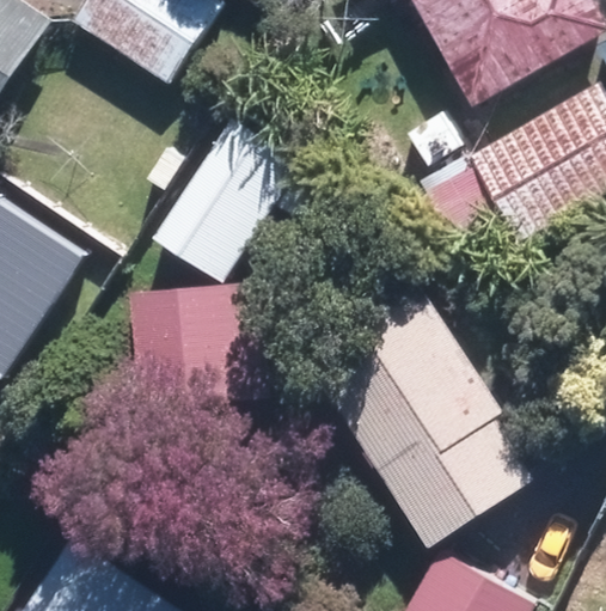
[(0,101),(54,19),(24,0),(0,0),(0,101)]
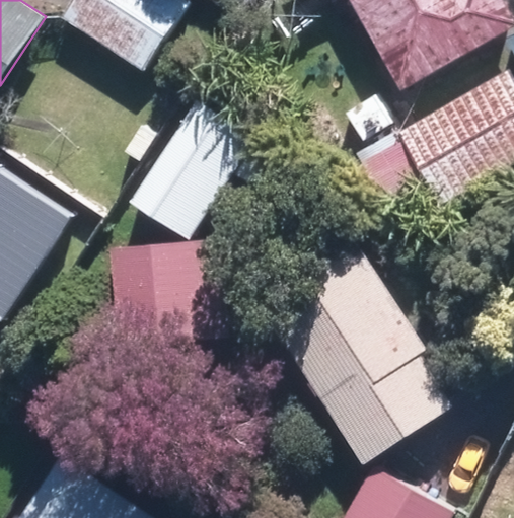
[(190,2),(187,0),(71,0),(60,16),(143,71),(190,2)]
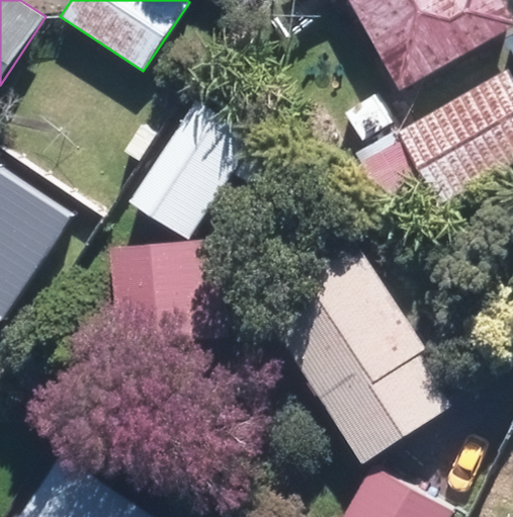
[(344,0),(397,91),(512,24),(512,20),(501,0),(344,0)]
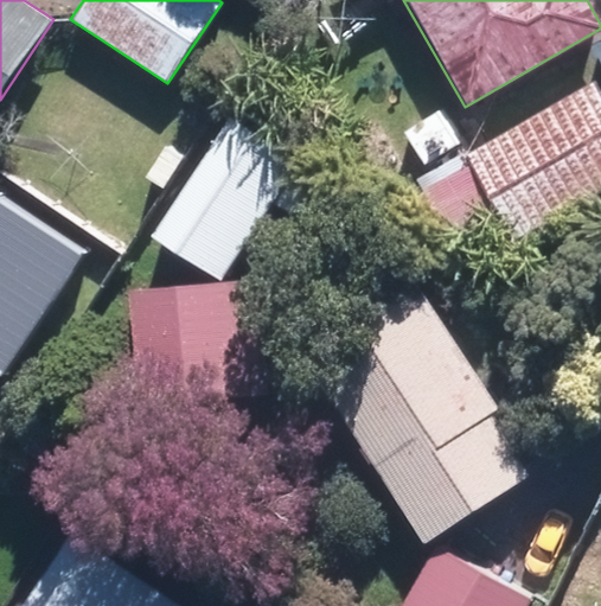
[(460,267),(600,187),(600,96),(593,83),(413,184),(460,267)]
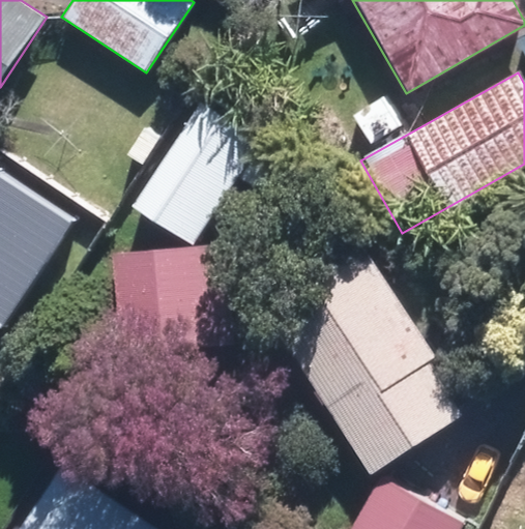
[(260,141),(200,101),(133,206),(192,244),(260,141)]
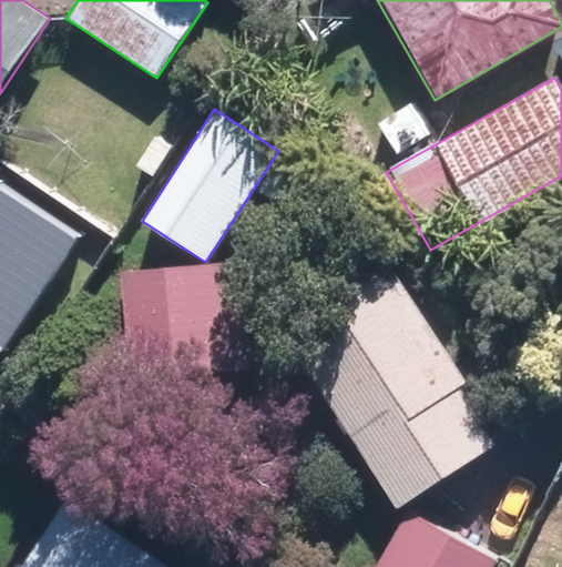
[(0,352),(1,353),(80,232),(2,182),(0,185),(0,352)]
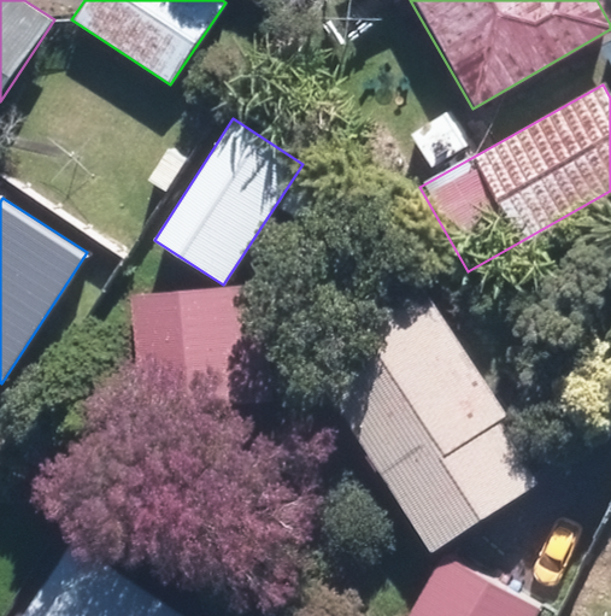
[(427,549),(534,477),(494,418),(504,412),(416,282),(300,361),(427,549)]
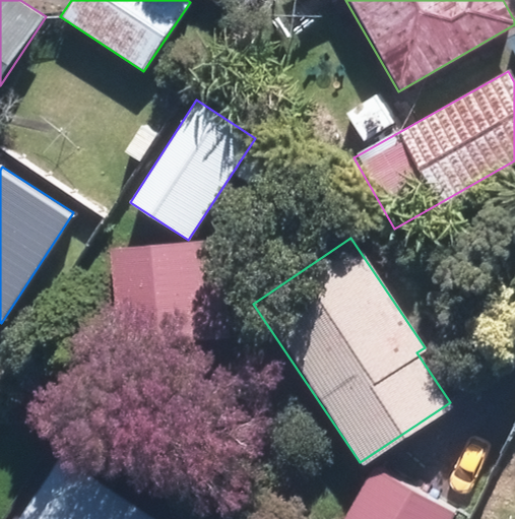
[(210,241),(111,248),(118,347),(217,339),(210,241)]
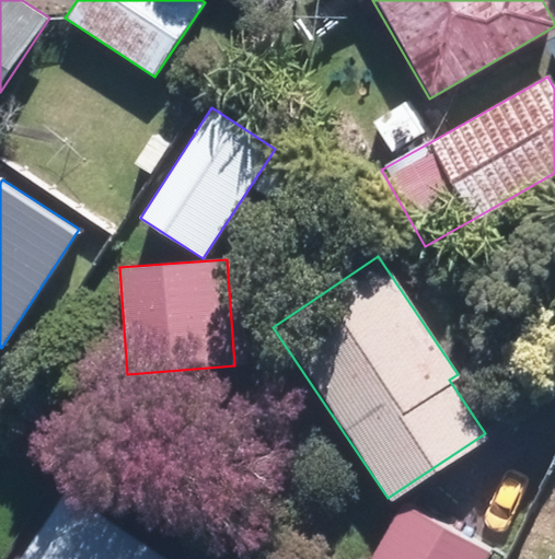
[(131,517),(71,479),(19,558),(165,558),(123,532),(131,517)]
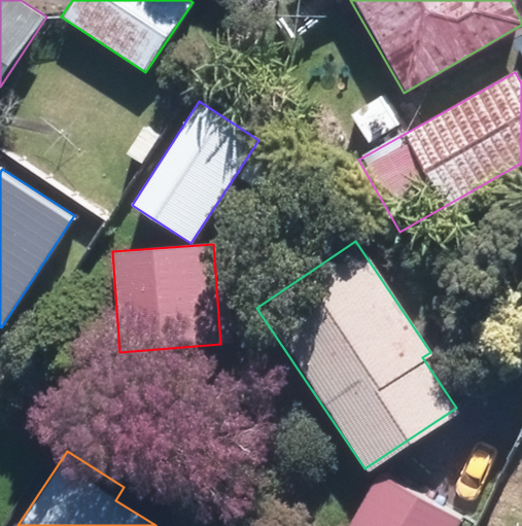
[(458,525),(461,520),(378,477),(352,525),(458,525)]
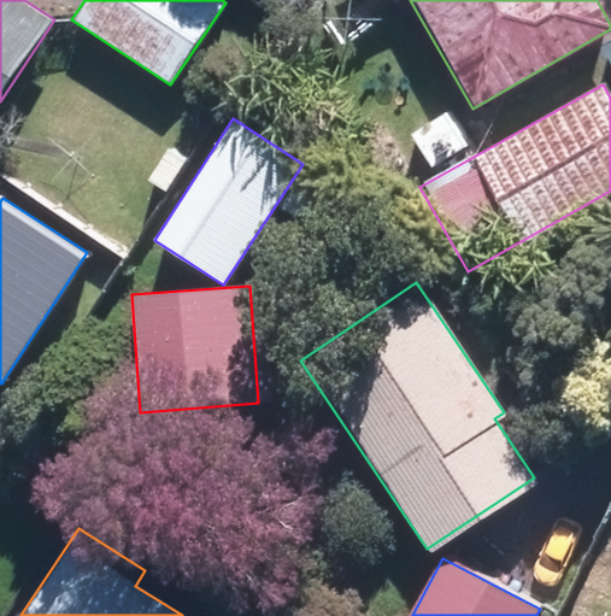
All buildings are outlined.
